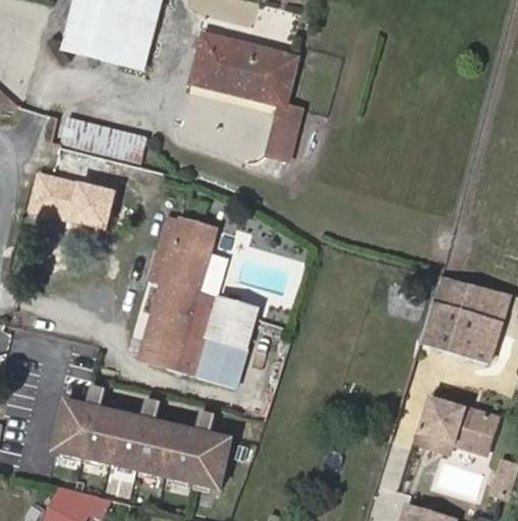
[(141,67),(158,0),(78,0),(67,49),(141,67)]
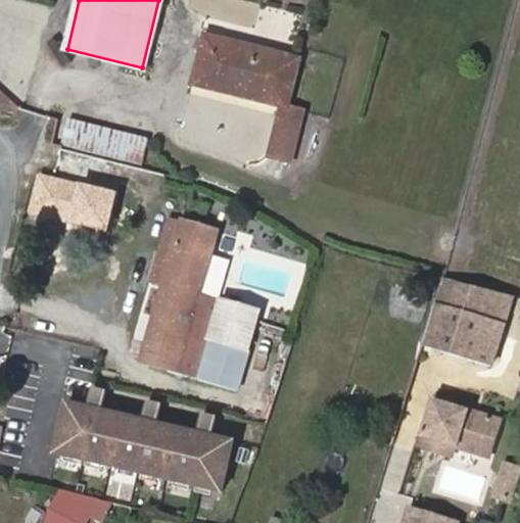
[(233,83),(231,92),(268,100),(255,154),(279,160),(291,105),(281,103),(288,68),(239,55),(243,47),(200,37),(193,73),(233,83)]
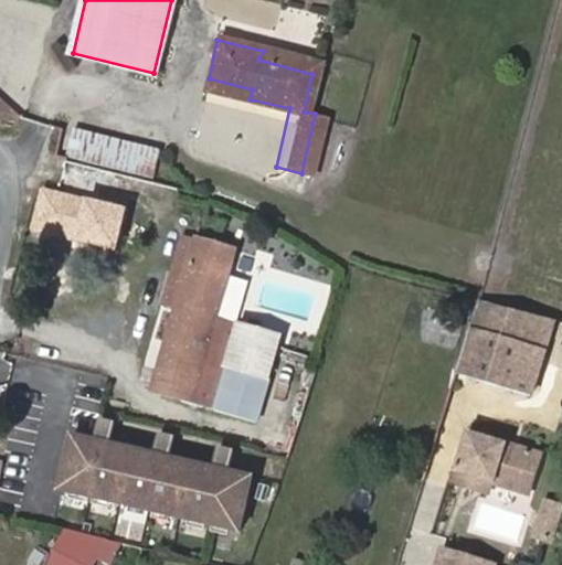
[(258,60),(311,74),(314,63),(263,51),(258,60)]
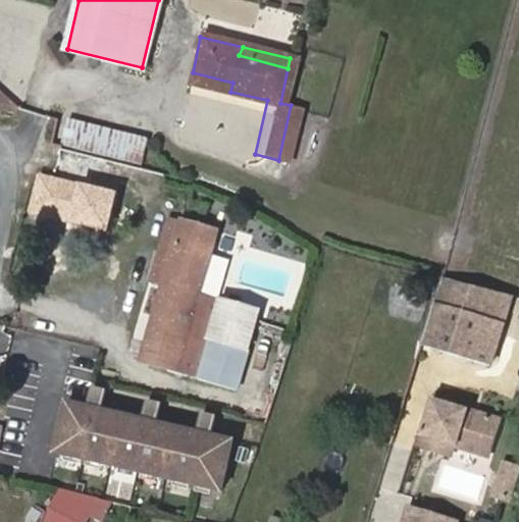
[(190,84),(230,92),(232,83),(193,72),(190,84)]
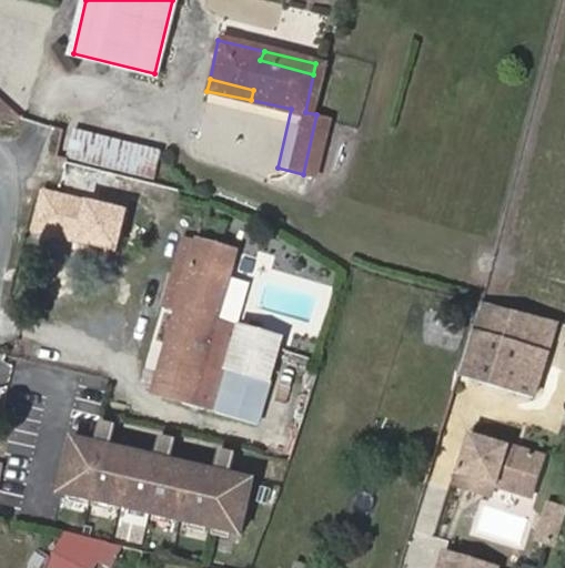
[(159,159),(63,130),(57,153),(151,182),(159,159)]
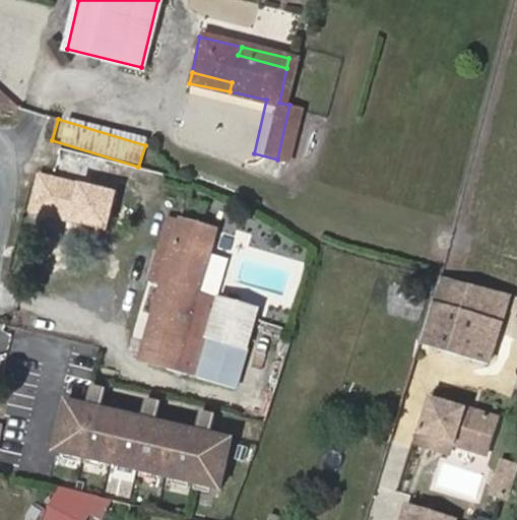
[(149,282),(159,286),(180,219),(169,217),(149,282)]
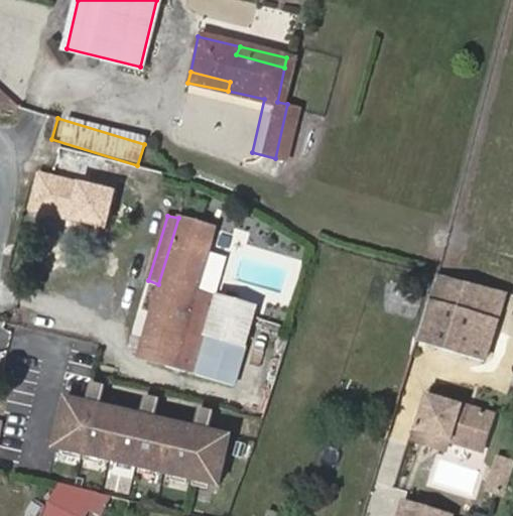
[(158,284),(137,354),(194,370),(217,294),(200,289),(208,254),(215,228),(178,218),(158,284)]
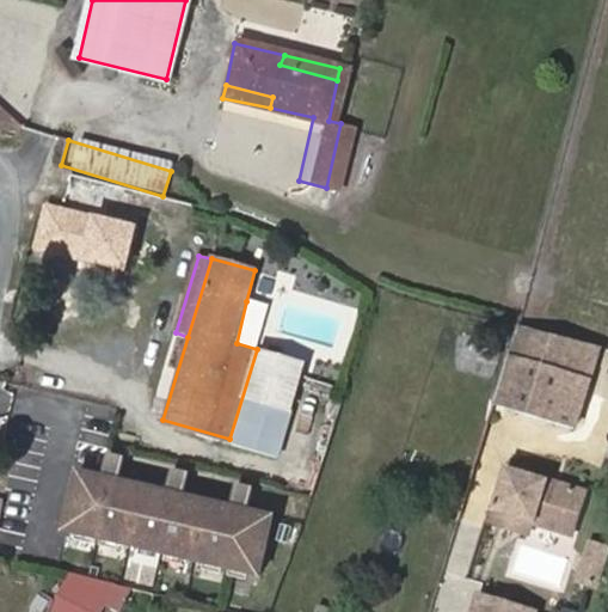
[(237,343),(257,349),(262,350),(274,308),(246,301),(237,343)]
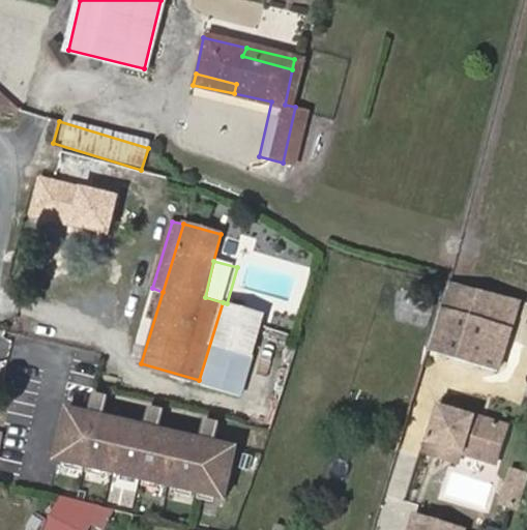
[(515,297),(450,280),(428,351),(494,369),(515,297)]
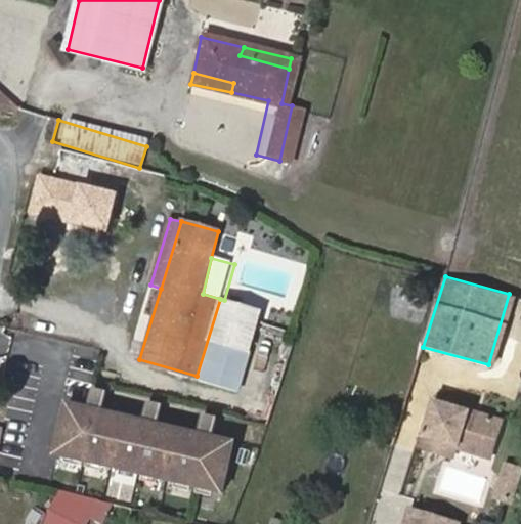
[(197,376),(239,387),(259,311),(224,300),(220,299),(197,376)]
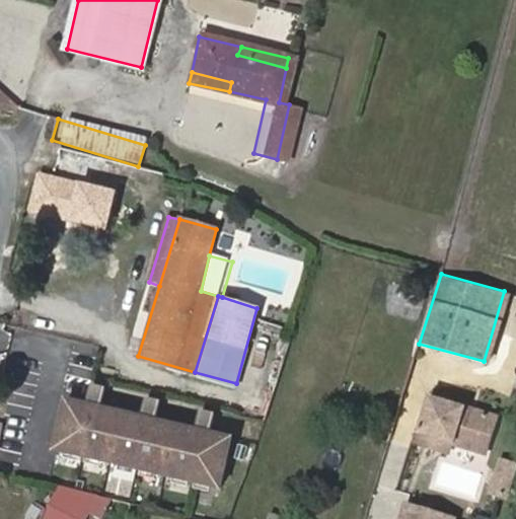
[(94,390),(89,409),(103,413),(108,394),(94,390)]
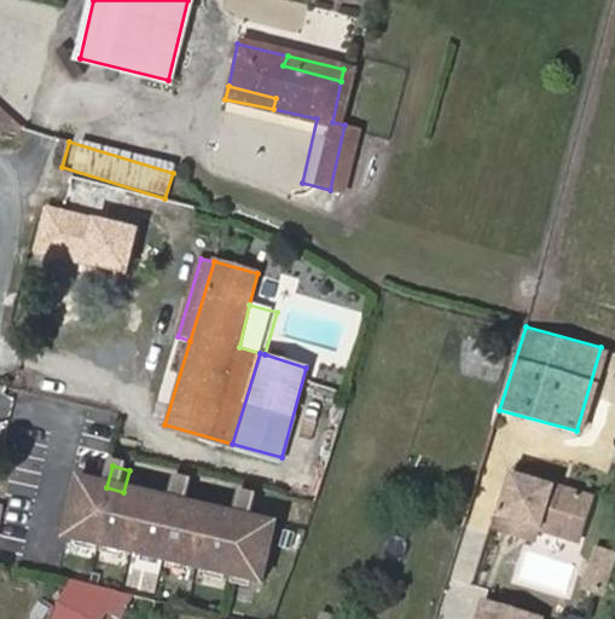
[(590,495),(506,472),(491,526),(521,536),(524,522),(537,526),(579,539),(590,495)]
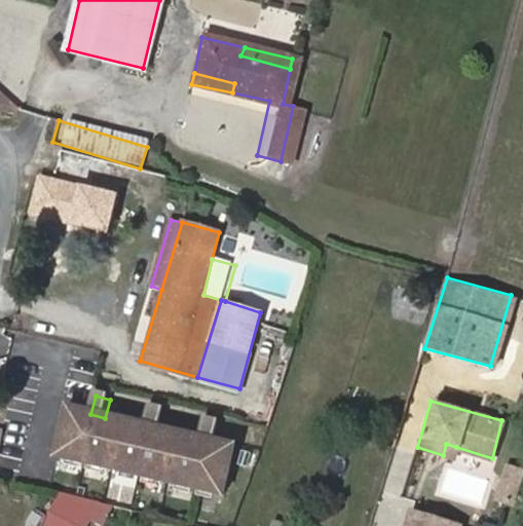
[(70,409),(57,460),(223,502),(236,451),(215,446),(200,443),(160,431),(145,428),(105,418),(90,414),(70,409)]
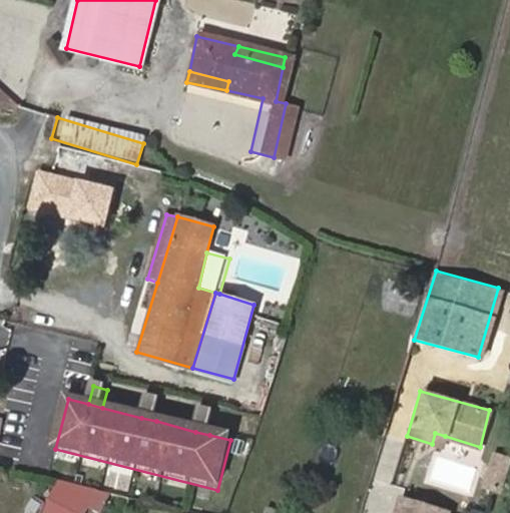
[(146,400),(141,418),(156,421),(160,403),(146,400)]
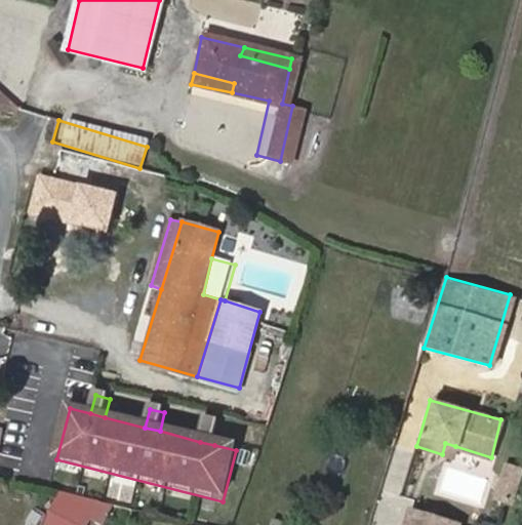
[(205,422),(200,442),(214,445),(219,427),(205,422)]
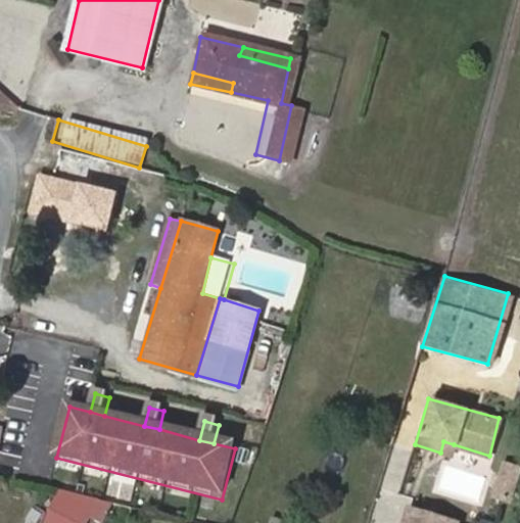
[(443,441),(440,453),(451,456),(454,444),(443,441)]
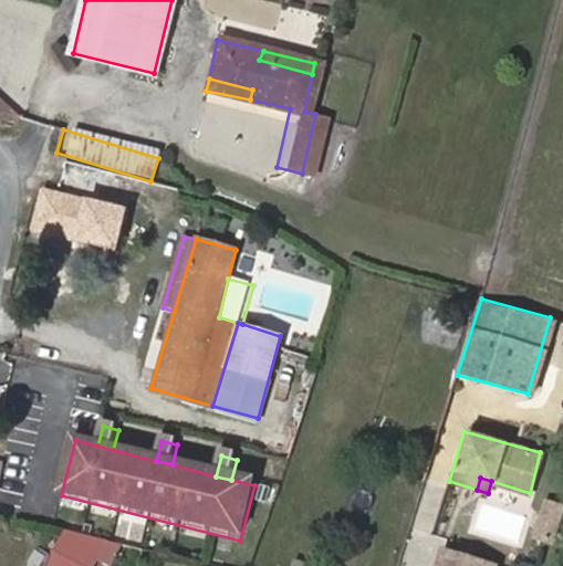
[(553,546),(562,519),(562,504),(546,499),(532,538),(553,546)]
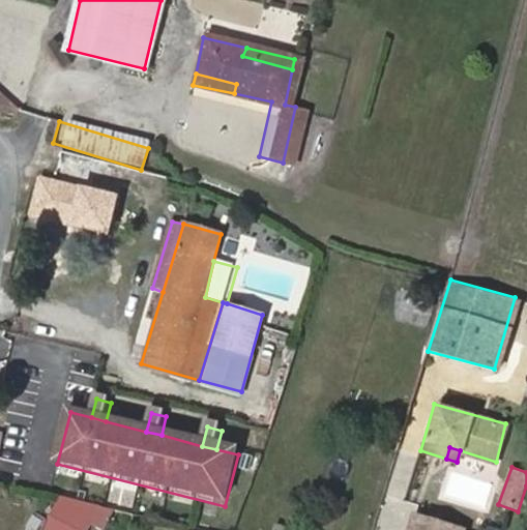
[(100,529),(108,509),(58,494),(46,529),(100,529)]
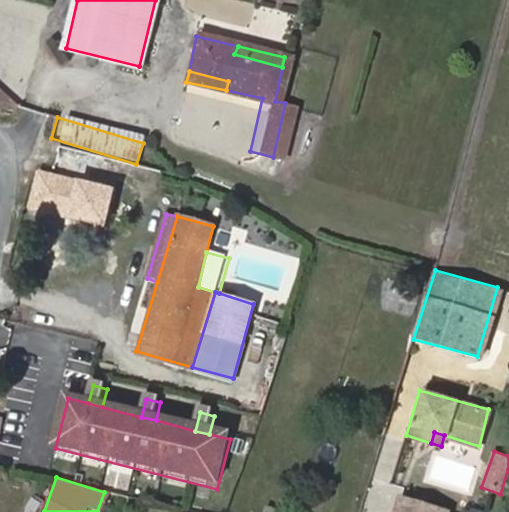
[(443,511),(444,511),(400,497),(395,511),(443,511)]
